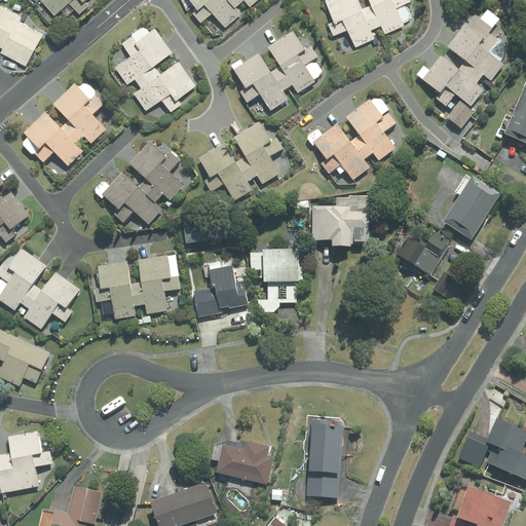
[(41,0),(54,15),(62,8),(69,16),(76,9),(80,13),(90,5),(86,0),(41,0)]
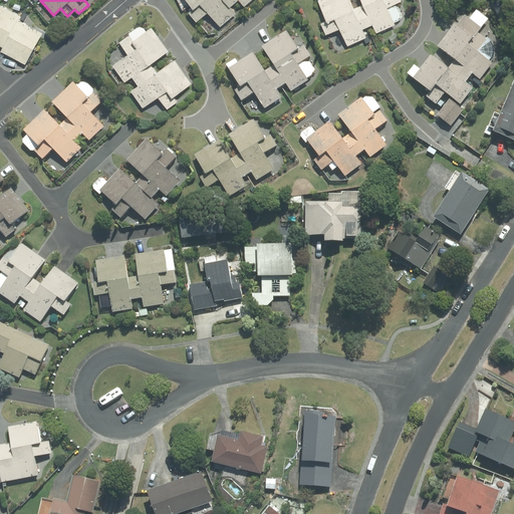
[(188,0),(194,6),(189,11),(198,21),(210,10),(223,25),(238,12),(233,6),(240,0),(245,6),(251,0),(188,0)]
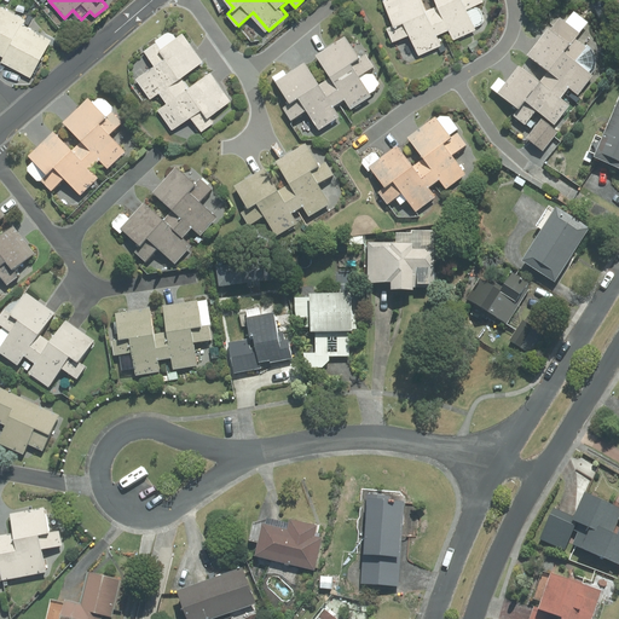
[(449,29),(453,39),(489,24),(479,4),(485,1),(484,0),(435,0),(438,5),(427,10),(422,0),(383,0),(394,23),(388,27),(394,40),(405,35),(410,33),(420,53),(443,44),(438,34),(449,29)]
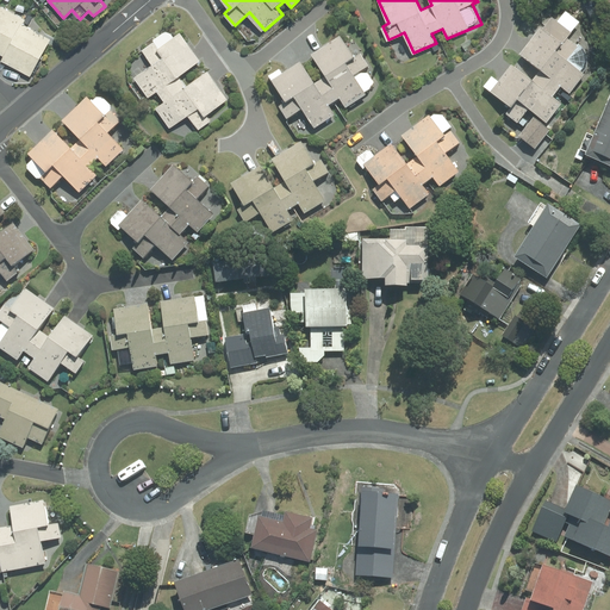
[(0,4),(0,54),(4,56),(1,61),(30,76),(51,38),(23,23),(25,18),(0,4)]
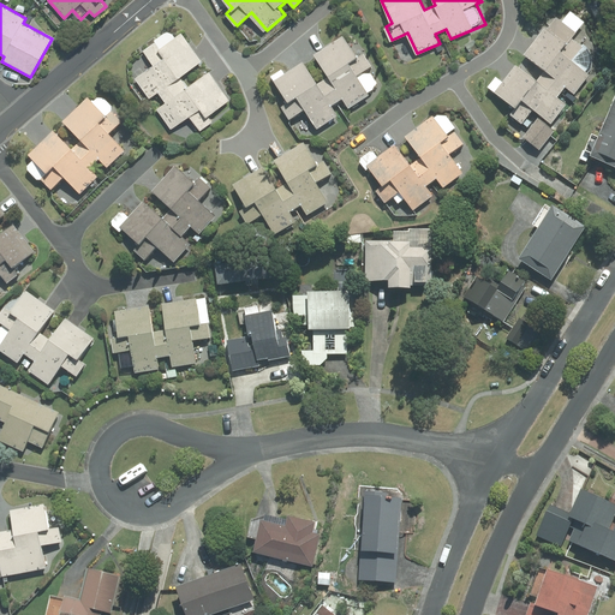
[(489,88),(514,109),(509,115),(520,124),(515,131),(539,151),(556,132),(550,126),(568,105),(560,97),(567,89),(575,96),(592,76),(589,73),(584,48),(574,40),(579,34),(560,17),(505,83),(497,77),(489,88)]
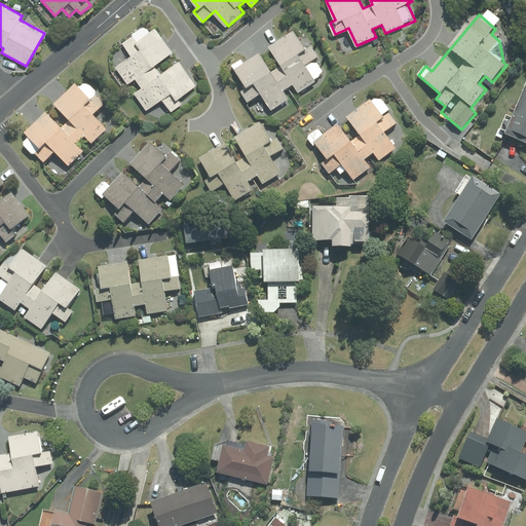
[(135,94),(146,110),(162,98),(173,111),(184,103),(180,97),(197,84),(181,61),(160,75),(154,66),(175,51),(156,26),(150,30),(147,25),(123,41),(133,53),(115,66),(128,85),(137,80),(142,88),(135,94)]
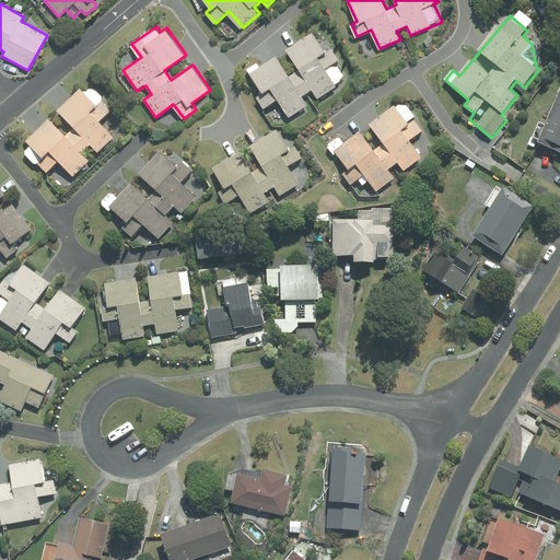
[(261,91),(255,94),(264,108),(279,100),(290,118),(308,106),(303,97),(314,91),(319,100),(339,89),(327,69),(342,61),(335,49),(327,54),(315,34),(289,49),(300,68),(291,73),(280,55),(251,72),(261,91)]
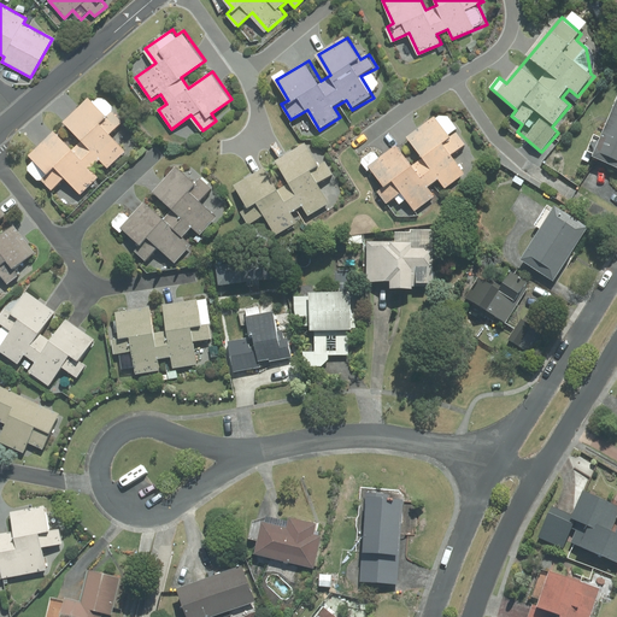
[(111,136),(124,124),(112,112),(116,110),(103,97),(95,104),(89,98),(64,123),(82,142),(72,152),(53,133),(29,156),(35,162),(28,168),(52,192),(65,180),(81,197),(99,178),(90,171),(100,162),(109,170),(127,152),(111,136)]
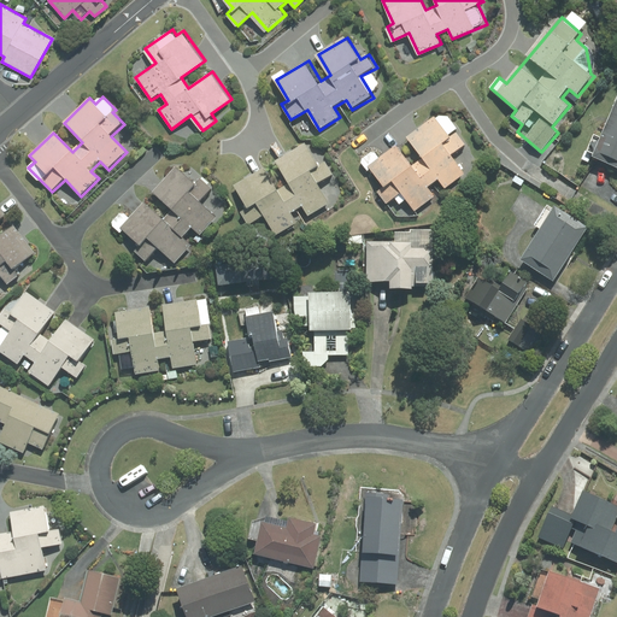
[(616,106),(594,159),(616,168),(616,106)]
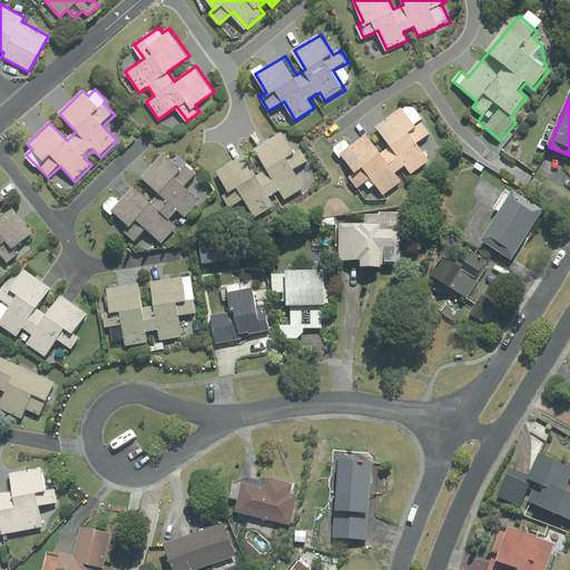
[(359,189),(364,185),(370,192),(377,186),(385,196),(403,182),(397,175),(405,168),(411,176),(431,160),(419,145),(433,134),(410,104),(375,129),(389,147),(381,153),(369,135),(351,148),(345,140),(335,147),(354,172),(349,176),(359,189)]
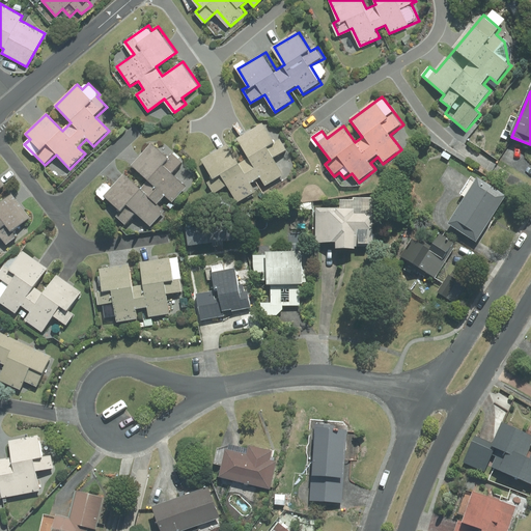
[(212,179),(206,183),(214,196),(228,187),(239,204),(257,194),(252,186),(262,179),(268,188),(285,176),(275,159),(288,150),(282,140),(275,144),(263,126),(239,140),(249,158),(240,163),(229,145),(201,162),(212,179)]
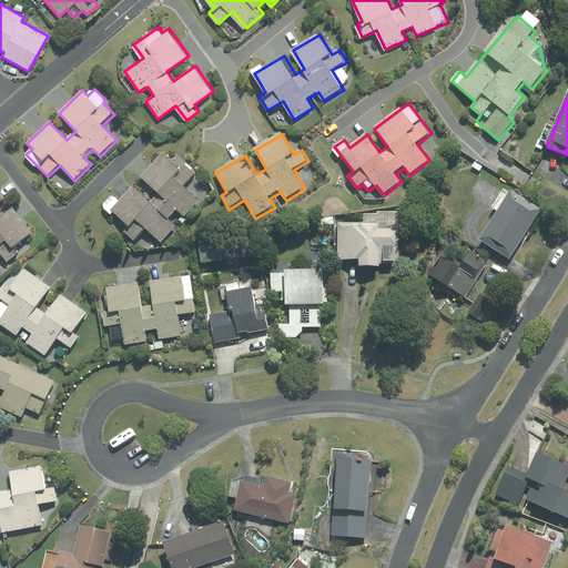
[(113,194),(102,208),(112,216),(114,213),(128,225),(123,230),(135,242),(146,230),(161,244),(176,226),(169,220),(178,211),(185,217),(201,201),(186,186),(198,174),(185,164),(180,170),(163,154),(141,178),(159,194),(150,203),(133,188),(120,201),(113,194)]
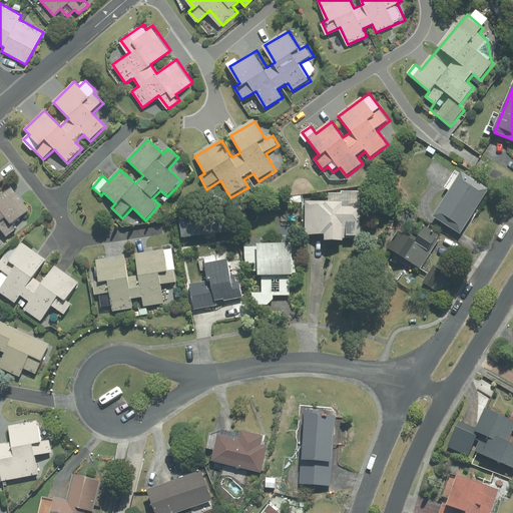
[(0,226),(8,237),(17,230),(13,225),(30,211),(12,187),(0,195),(0,194),(0,182),(5,179),(0,171),(0,226)]
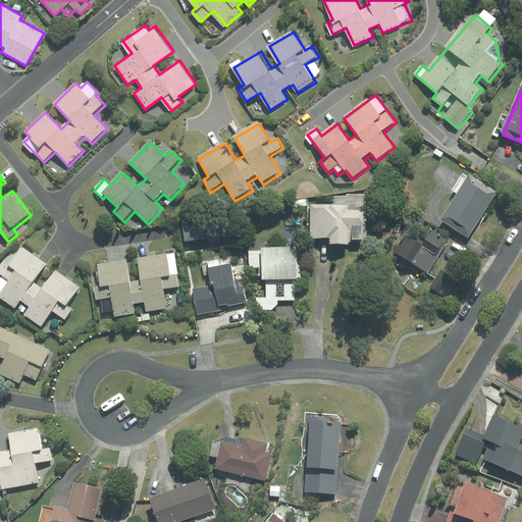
[(499,192),(471,175),(442,221),(470,238),(499,192)]
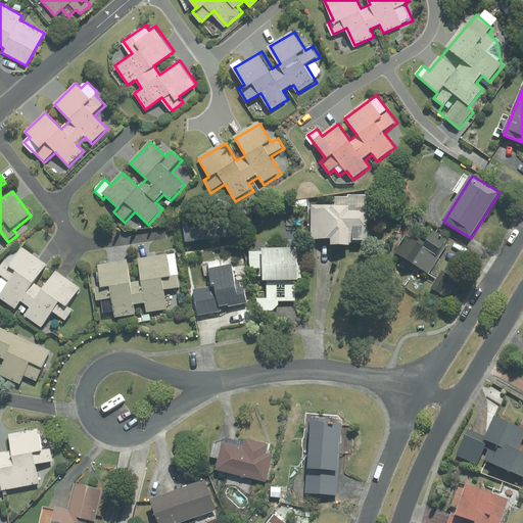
[(332,240),(332,246),(352,247),(353,241),(365,241),(366,229),(369,229),(370,212),(351,211),(351,208),(314,206),(313,239),(332,240)]
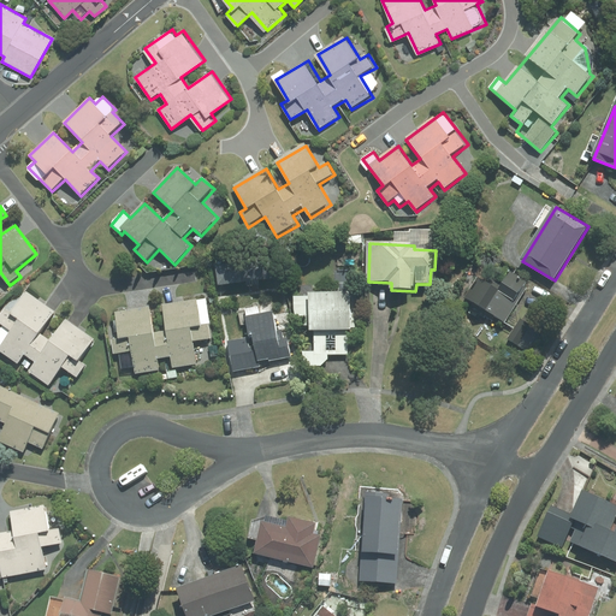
[(278,262),(217,267),(218,285),(279,280),(278,262)]
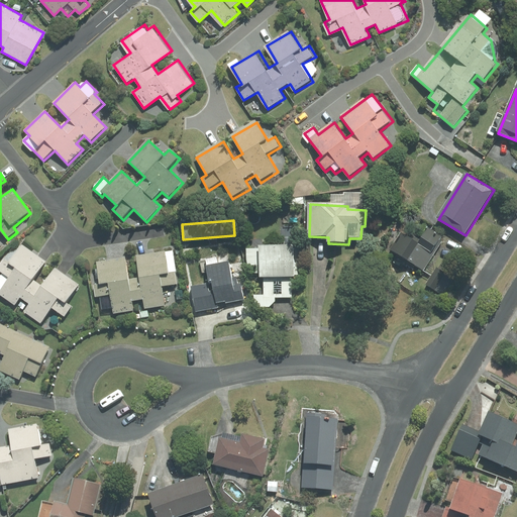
[(429,228),(422,240),(412,234),(410,238),(401,232),(390,250),(399,255),(396,260),(407,268),(408,266),(415,271),(417,267),(425,272),(435,255),(432,252),(442,237),(429,228)]
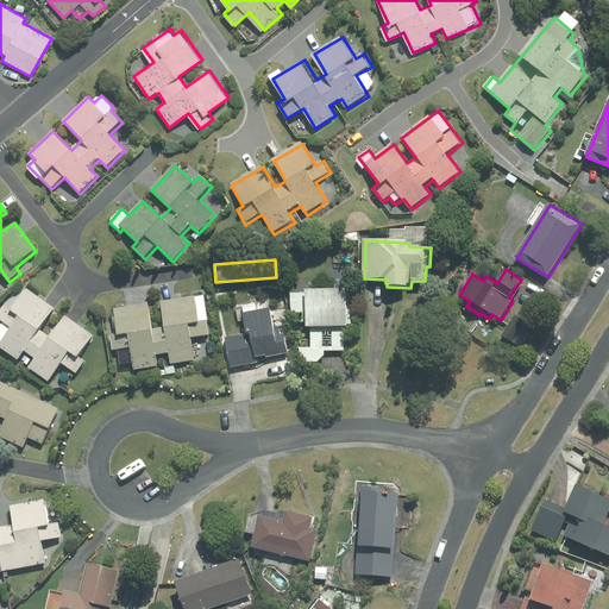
[(5,306),(0,303),(0,349),(18,362),(24,352),(36,359),(30,369),(51,383),(63,365),(76,375),(85,362),(79,358),(94,336),(66,316),(51,338),(41,330),(55,307),(26,288),(23,294),(16,289),(5,306)]
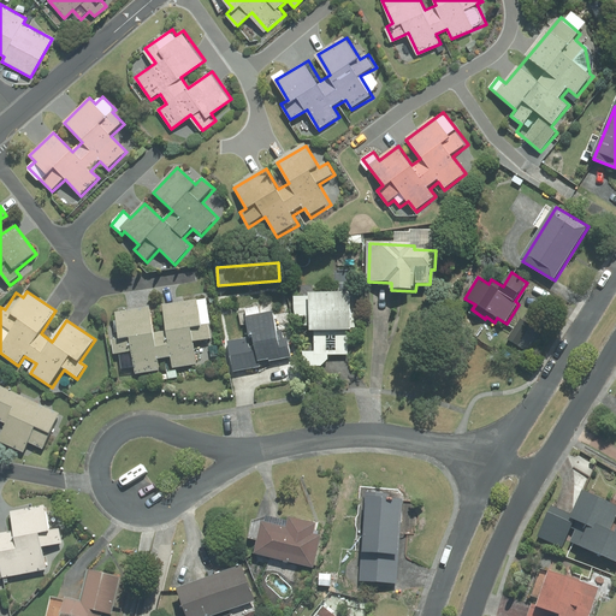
[(312,296),(296,295),(295,318),(312,318),(311,331),(353,332),(354,294),(312,292),(312,296)]
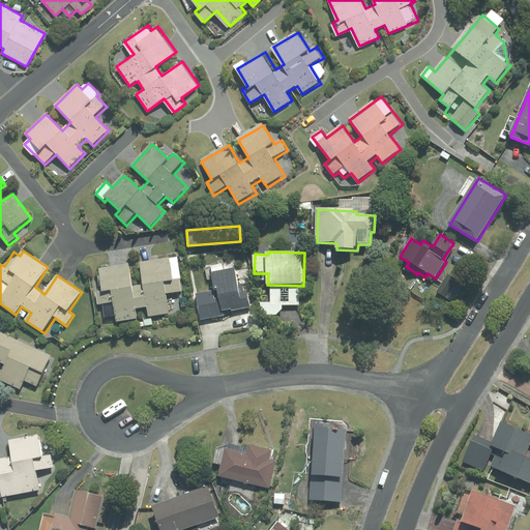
[(129,264),(100,268),(101,277),(94,278),(99,306),(114,304),(117,322),(139,319),(138,311),(150,308),(151,317),(172,314),(169,299),(183,297),(177,256),(140,262),(144,285),(133,286),(129,264)]
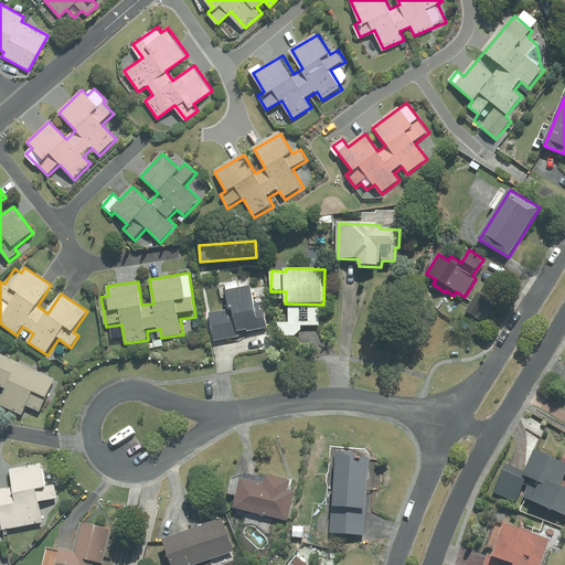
[(257,305),(254,287),(240,289),(238,283),(225,285),(230,310),(209,313),(214,342),(240,338),(238,332),(267,328),(263,304),(257,305)]
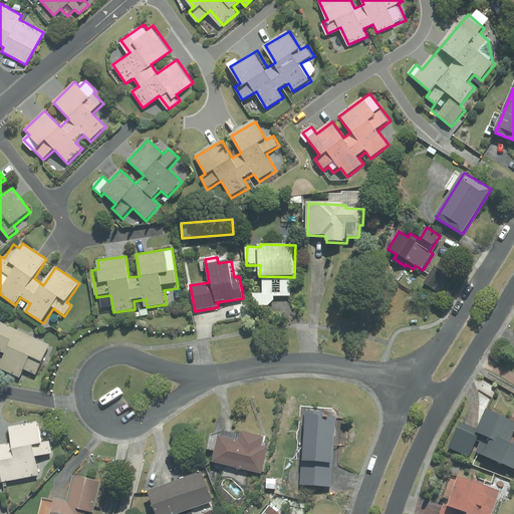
[(453,278),(435,266),(424,282),(442,294),(453,278)]
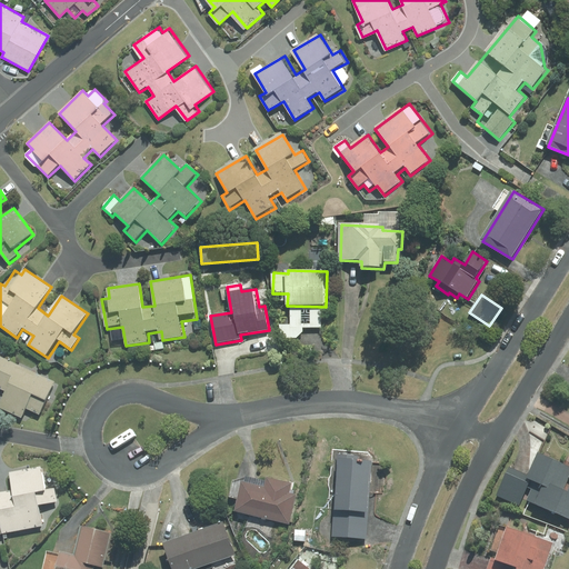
[(0,356),(0,390),(7,393),(0,407),(0,408),(23,419),(28,410),(40,416),(56,382),(0,356)]
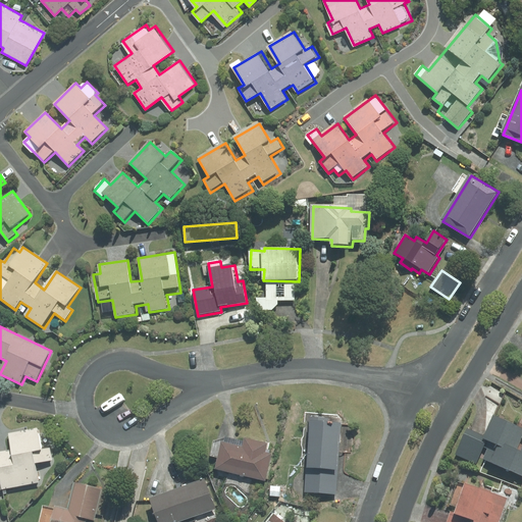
[(521,427),(496,416),(486,437),(469,429),(457,456),(477,465),(480,458),(519,475),(518,477),(521,478),(521,427)]
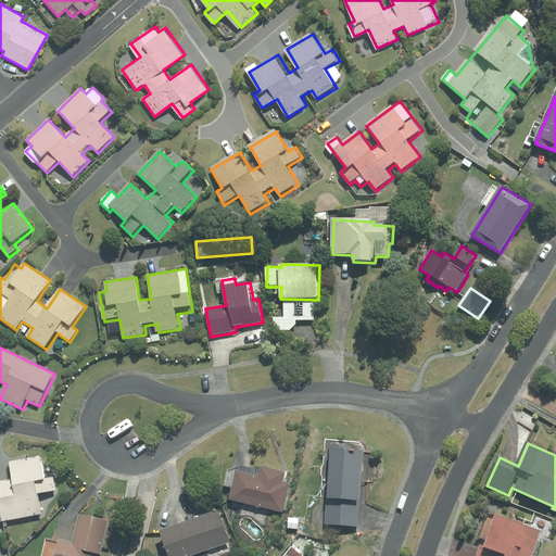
[(364,452),(335,451),(332,500),(326,500),(325,526),(361,528),(364,452)]
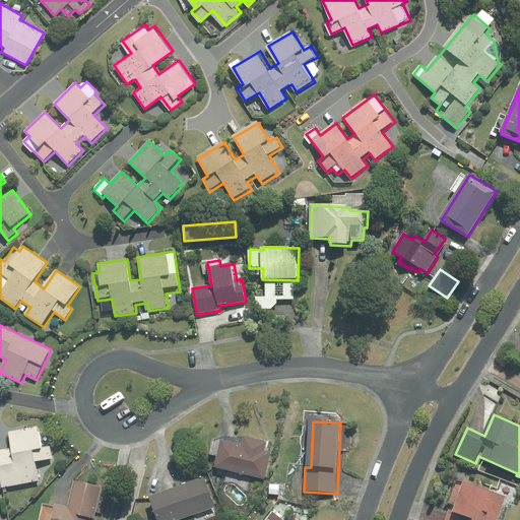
[(37,462),(53,459),(51,445),(43,446),(40,428),(10,434),(12,449),(0,451),(0,488),(40,480),(37,462)]
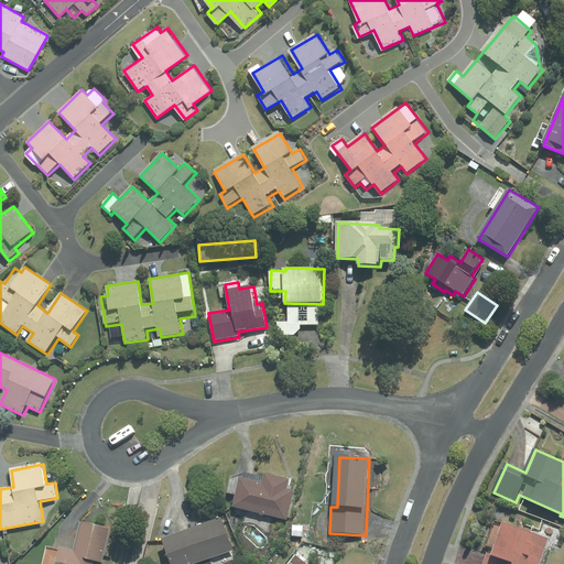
[(291,479),(264,474),(263,478),(243,475),(237,509),(289,518),(294,489),(289,488),(291,479)]
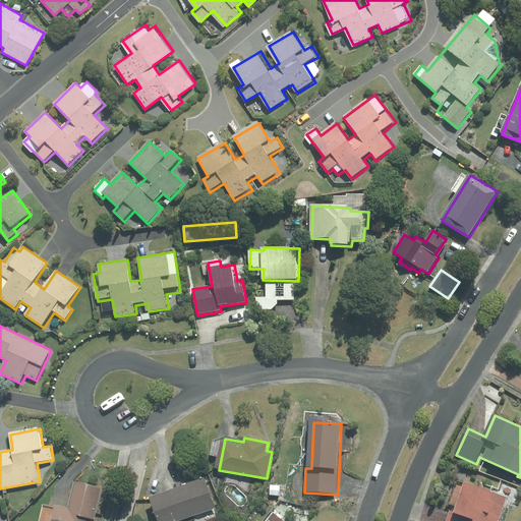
[(183,520),(216,510),(205,478),(150,498),(158,520),(183,520)]
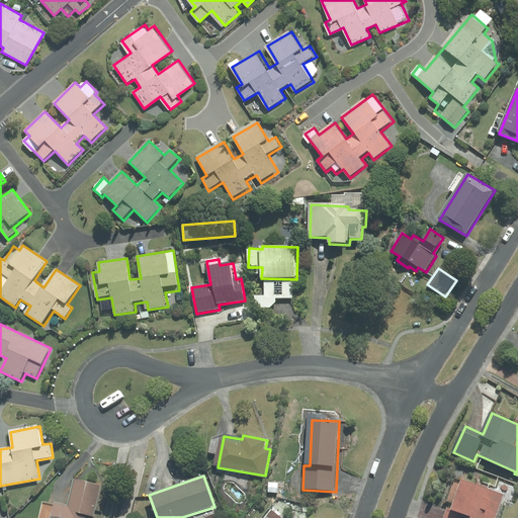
[(104,485),(77,479),(70,507),(56,504),(53,517),(88,517),(89,515),(97,517),(104,485)]
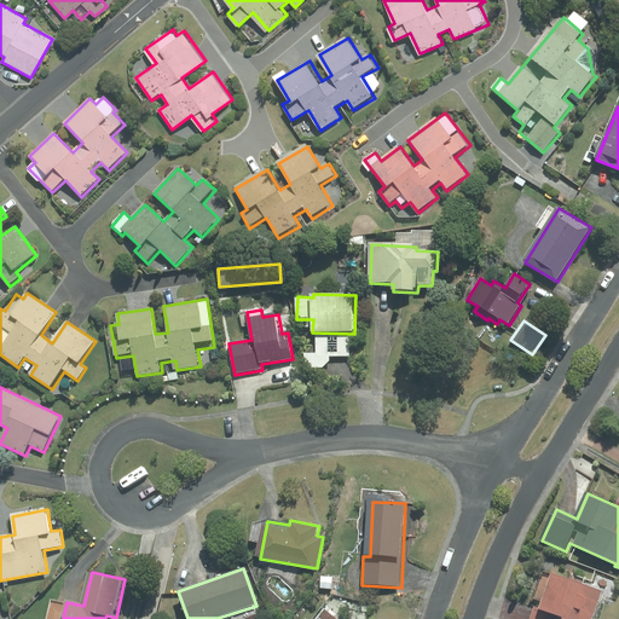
[(594,618),(603,591),(554,576),(543,609),(534,607),(530,618),(560,618),(561,618),(565,618),(594,618)]
